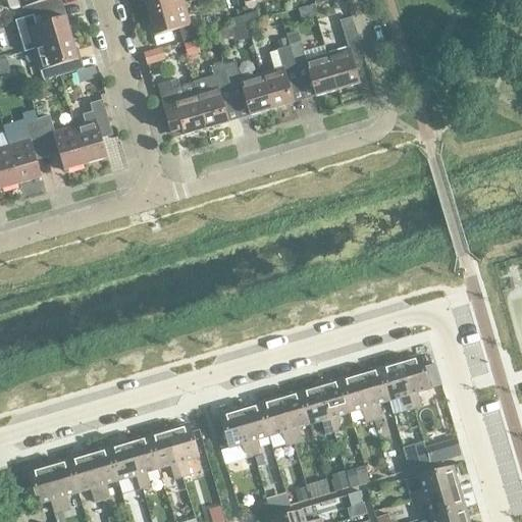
[(24,19),(33,16),(58,9),(55,0),(6,0),(9,9),(13,11),(21,9),(24,19)]
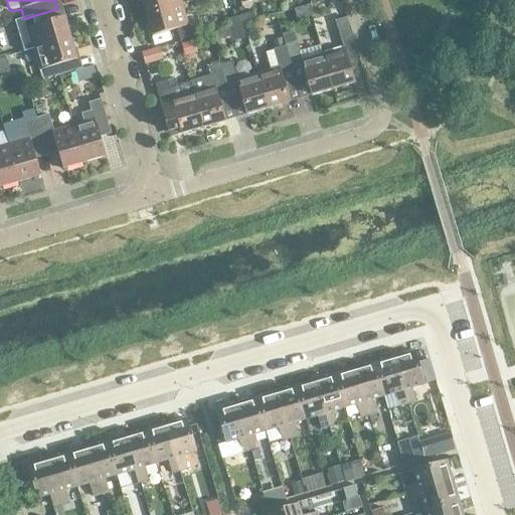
[(142,0),(147,15),(181,5),(179,0),(142,0)]
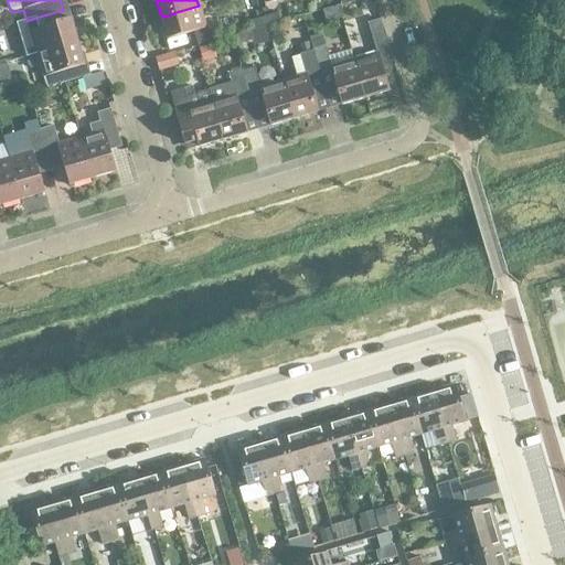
[(199,6),(161,17),(168,40),(206,29),(199,6)]
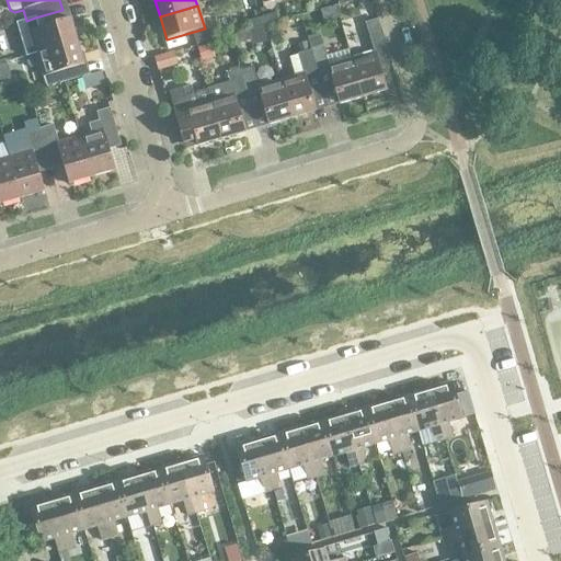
[(339,19),(335,7),(321,11),(324,23),(339,19)]
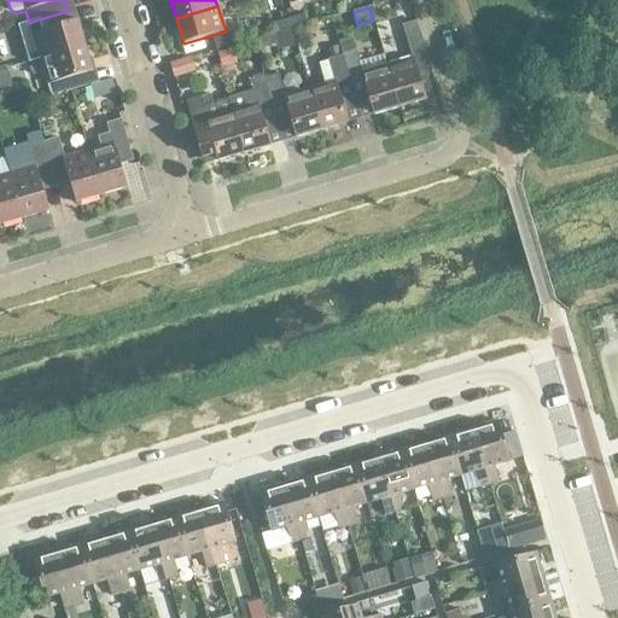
[(29,63),(40,60),(85,47),(77,21),(73,22),(69,11),(39,19),(29,23),(18,25),(29,63)]
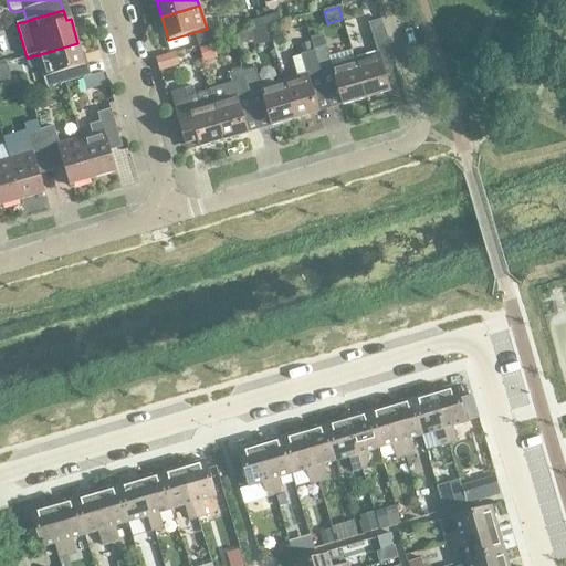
[(278,14),(264,19),(268,27),(281,23),(278,14)]
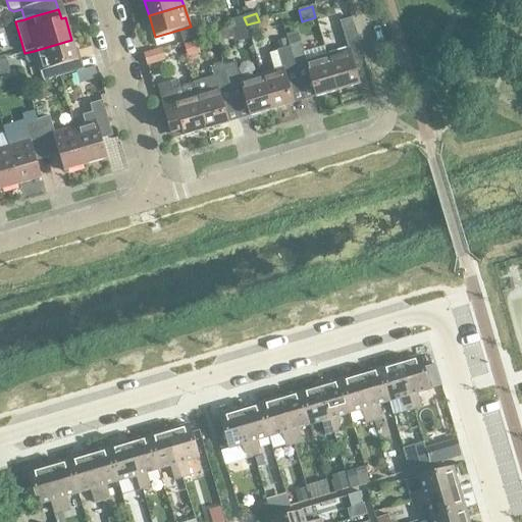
[(247,24),(244,17),(231,20),(233,29),(247,24)]
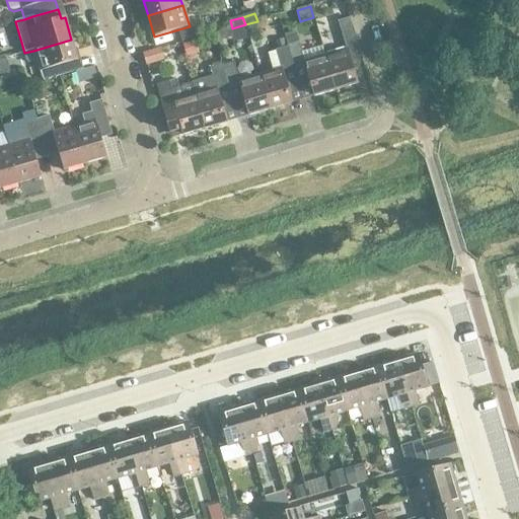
[(353,27),(350,17),(338,20),(341,31),(353,27)]
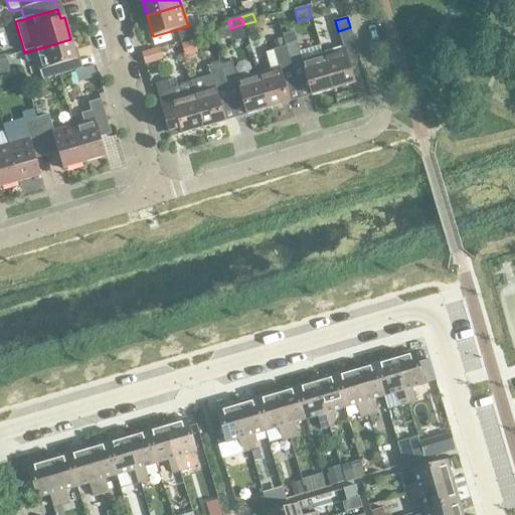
[(191,39),(187,27),(177,30),(180,42),(191,39)]
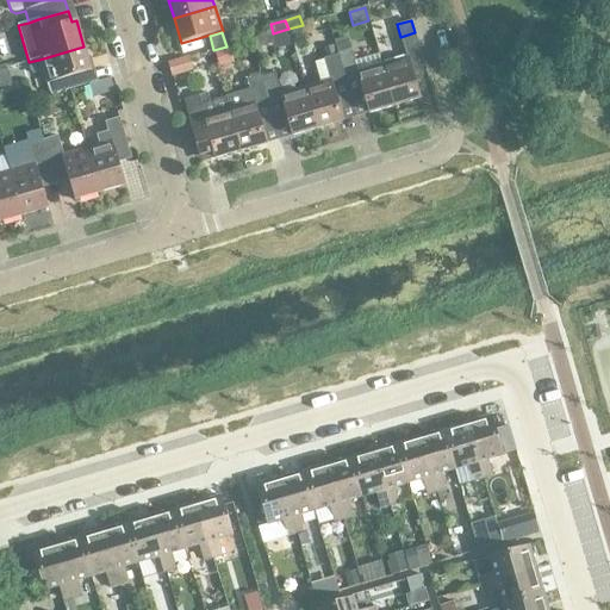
[(406,58),(383,66),(394,107),(419,99),(410,66),(423,62),(415,32),(400,37),(406,58)]
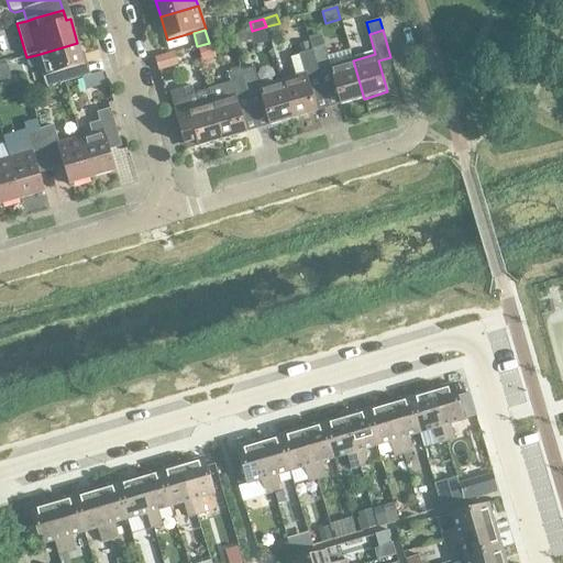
[(330,67),(322,40),(309,44),(311,51),(319,78),(331,75),(340,106),(364,99),(353,61),(330,67)]
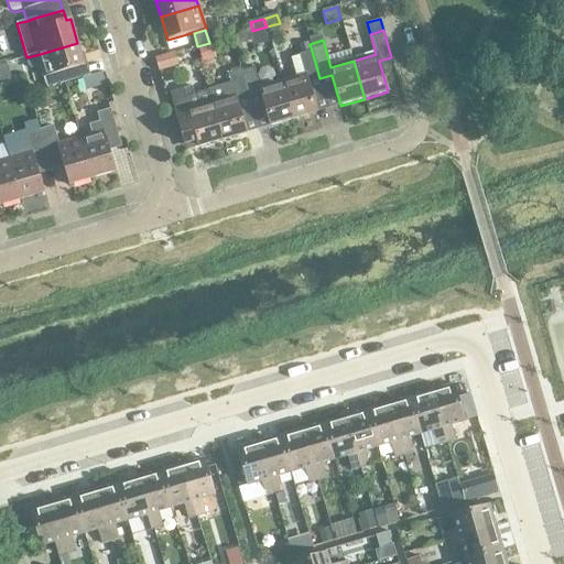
[(84,66),(77,43),(36,55),(44,78),(46,89),(84,78),(80,67),(84,66)]
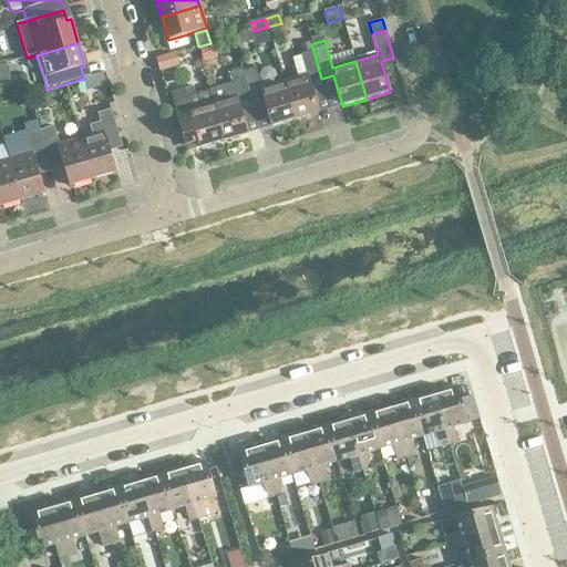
[(203,62),(216,58),(213,47),(199,51),(203,62)]
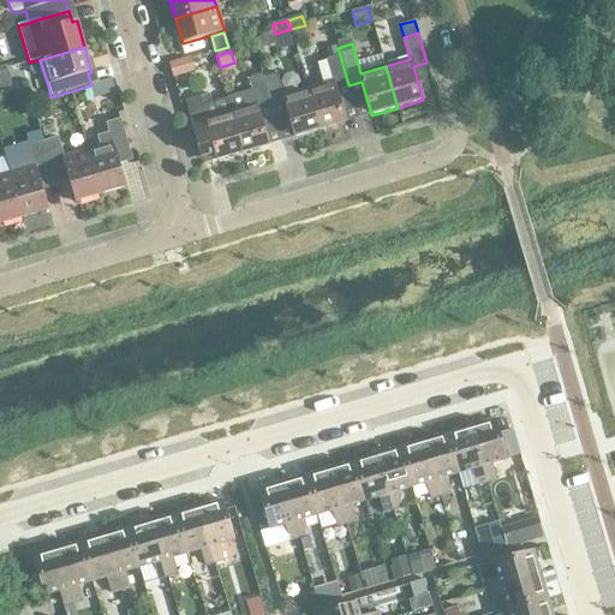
[(333,82),(308,89),(320,131),(346,123),(336,89),(348,85),(340,55),(326,60),(333,82)]
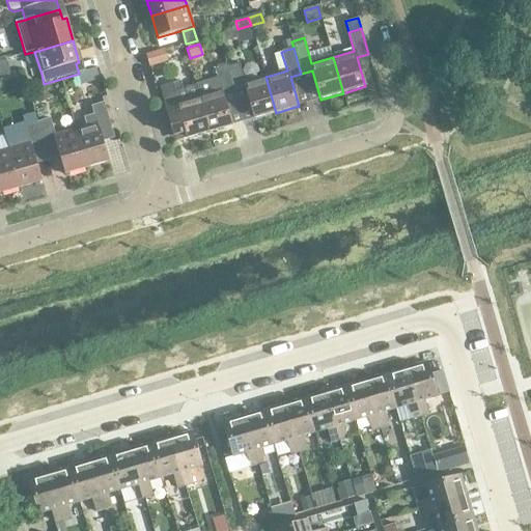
[(164,52),(146,57),(149,70),(167,64),(164,52)]
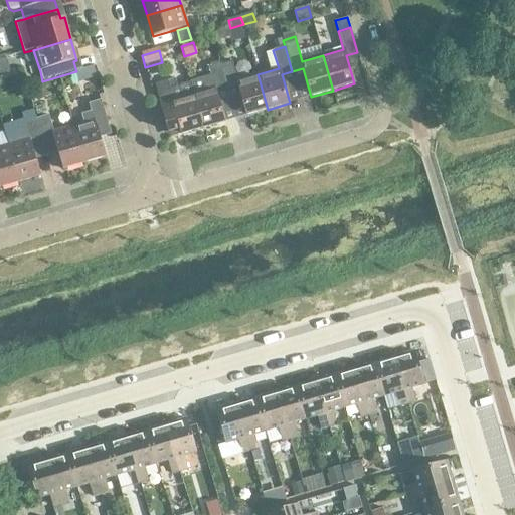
[(6,52),(0,54),(0,71),(11,68),(6,52)]
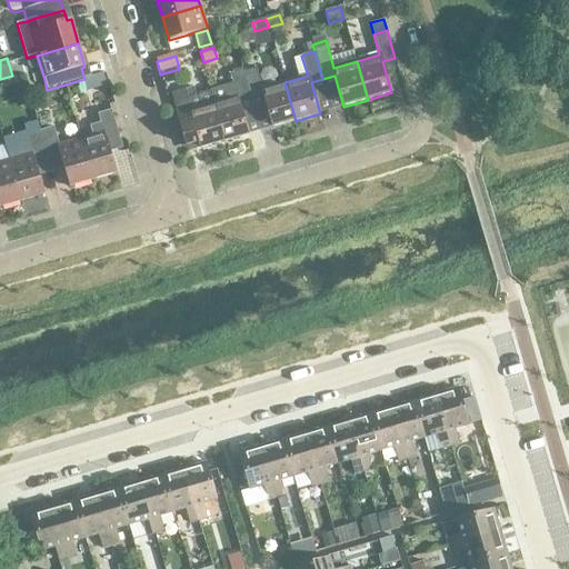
[(296,121),(285,82),(262,89),(256,69),(243,72),(251,100),(263,97),(272,128),(296,121)]
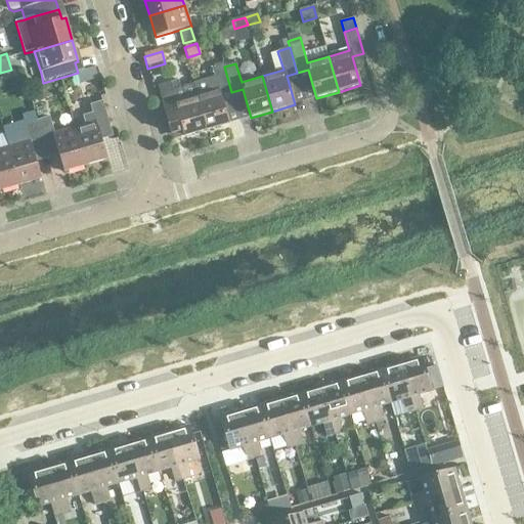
[(193,85),(197,95),(207,131),(228,124),(220,95),(231,92),(224,67),(212,71),(215,82),(208,84),(208,81),(193,85)]
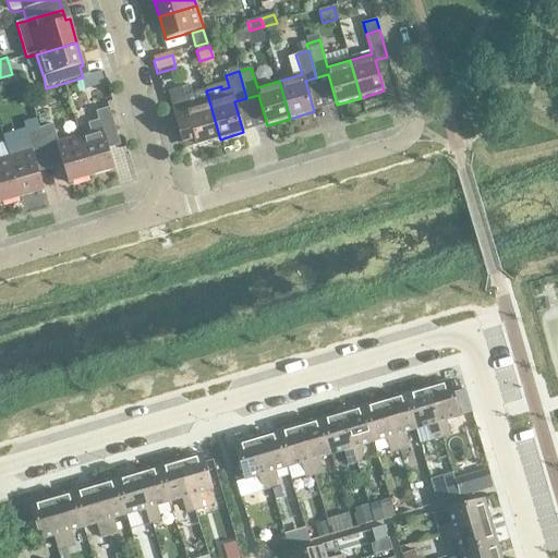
[(101,85),(106,84),(101,72),(94,74),(96,81),(101,85)]
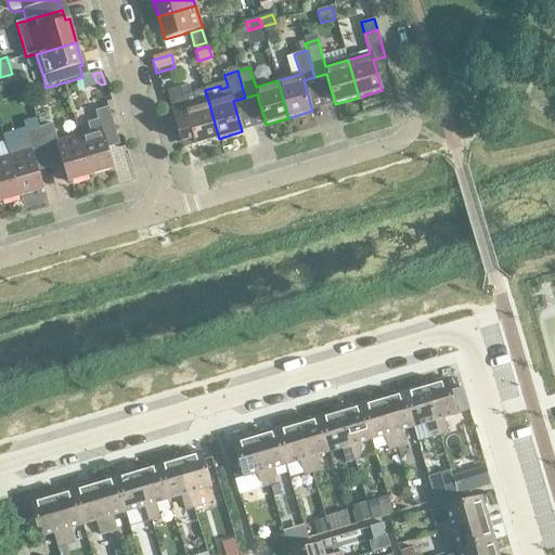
[(21,82),(9,86),(12,94),(23,92),(21,82)]
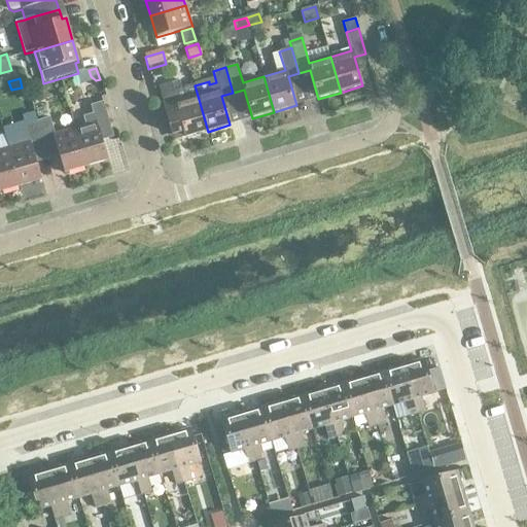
[(185,138),(208,132),(198,96),(195,85),(195,84),(173,92),(171,83),(159,88),(164,106),(172,136),(184,132),(185,138)]
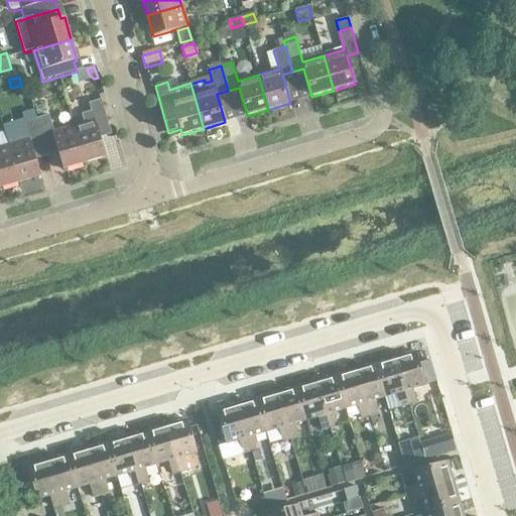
[(30,88),(35,99),(46,93),(41,83),(30,88)]
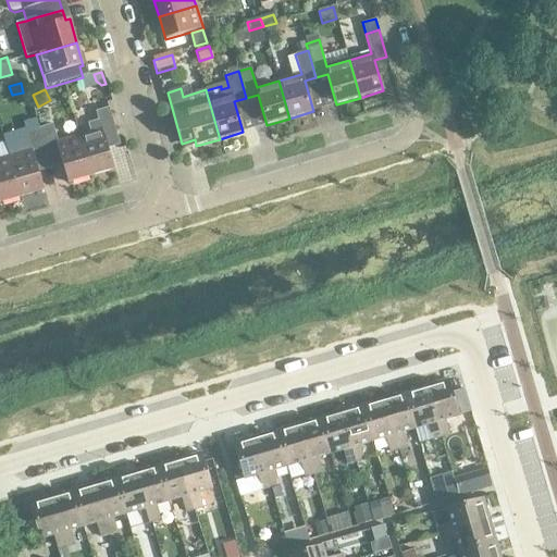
[(96,112),(99,121),(88,124),(90,134),(79,137),(91,176),(114,170),(106,140),(118,137),(109,108),(96,112)]
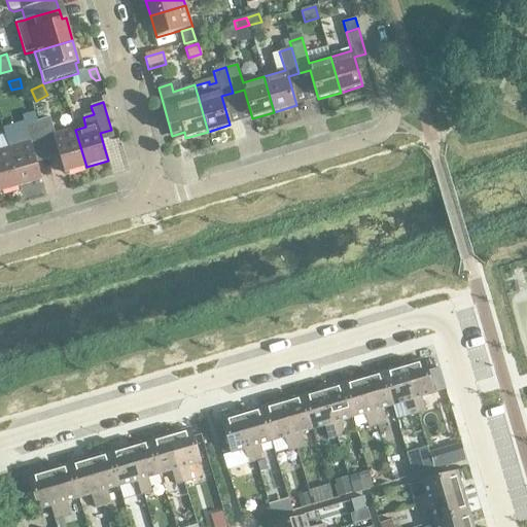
[(55,135),(51,127),(49,118),(37,121),(45,150),(57,147),(64,173),(86,167),(75,130),(55,135)]
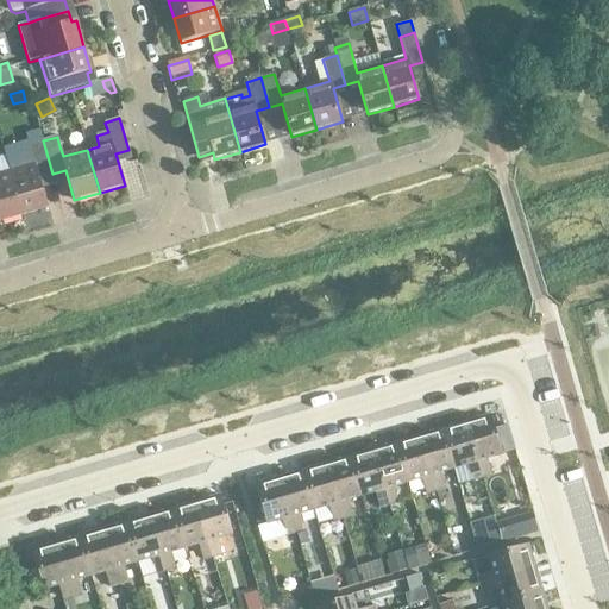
[(33,165),(10,173),(23,215),(48,208),(39,177),(52,174),(43,140),(29,145),(33,165)]
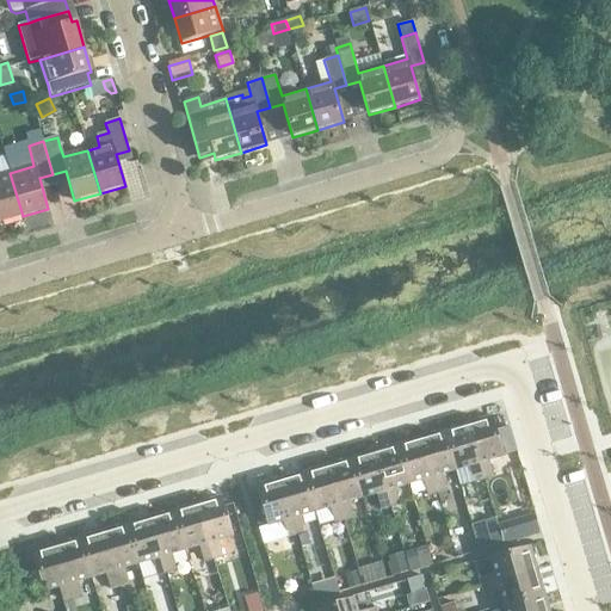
[(0,222),(23,216),(10,173),(0,176),(0,222)]
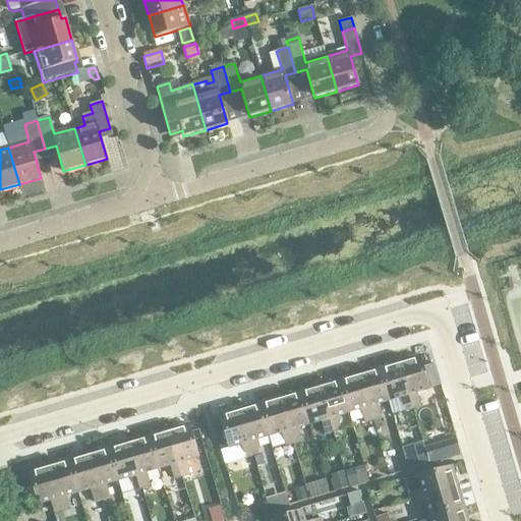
[(419,356),(398,362),(412,409),(420,407),(416,394),(428,390),(419,356)]
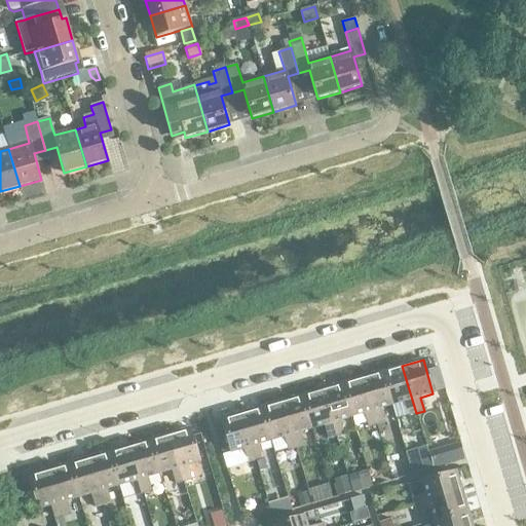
[(416,413),(402,366),(382,372),(391,406),(404,402),(408,415),(416,413)]
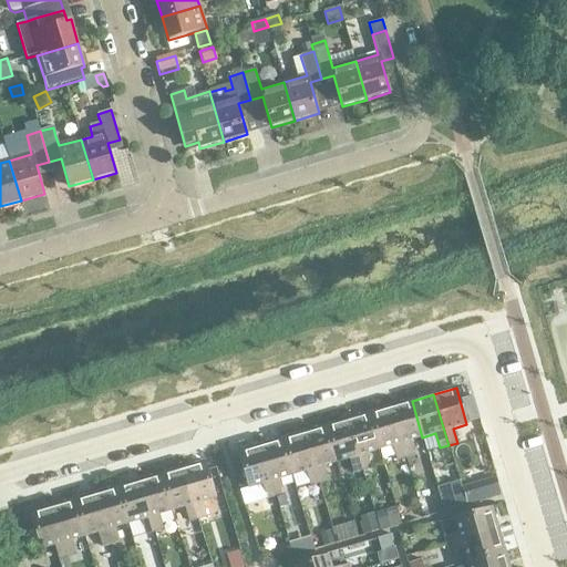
[(412,401),(390,408),(405,459),(414,455),(410,441),(422,437),(412,401)]
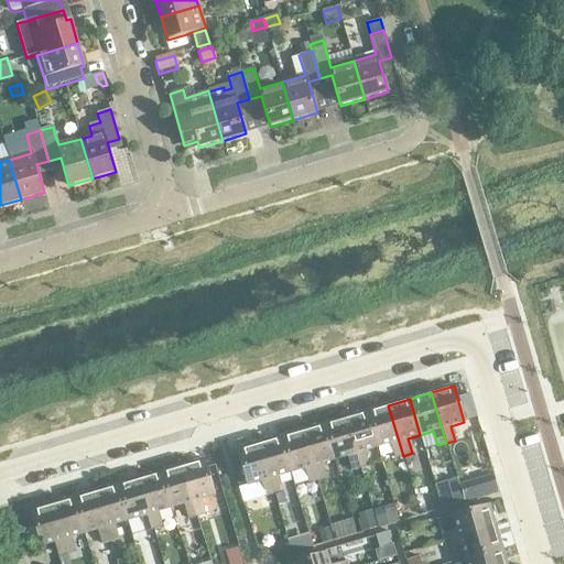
[(473,402),(459,405),(462,411),(464,422),(477,418),(473,402)]
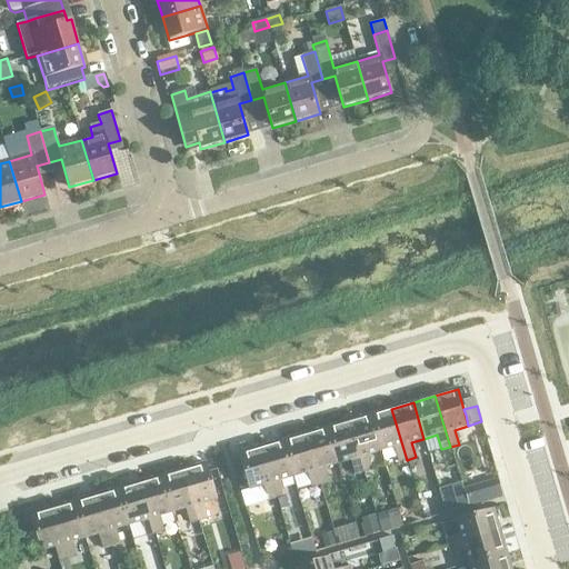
[(370,415),(380,451),(393,448),(398,462),(407,460),(391,409),(370,415)]
